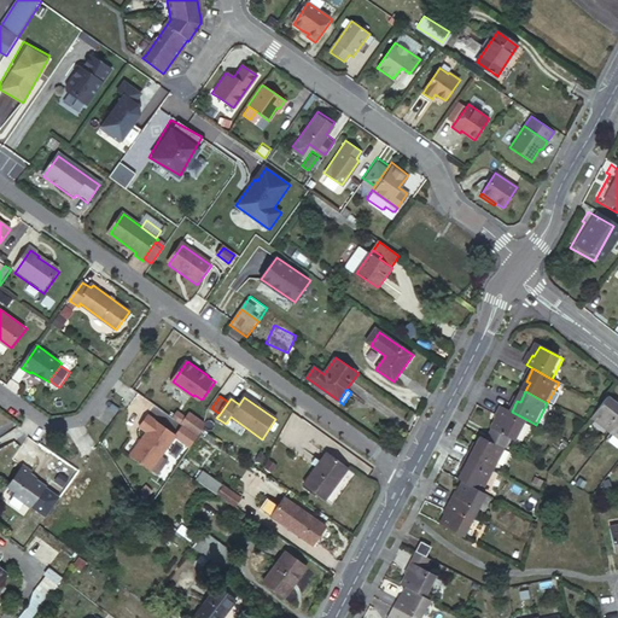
[(612,431),(617,424),(617,403),(617,404),(616,402),(608,397),(602,406),(594,417),(612,431)]
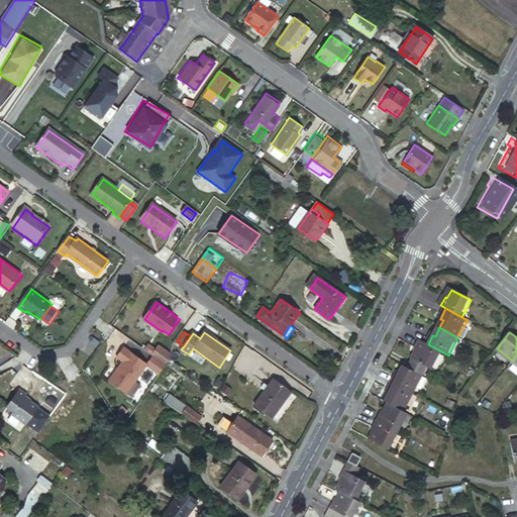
[(428,344),(421,341),(416,350),(418,351),(414,359),(433,370),(443,352),(428,344)]
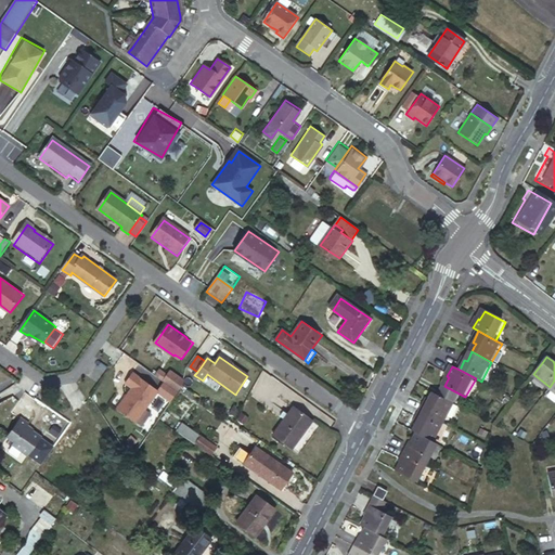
[(171,371),(165,381),(180,392),(185,385),(186,381),(171,371)]
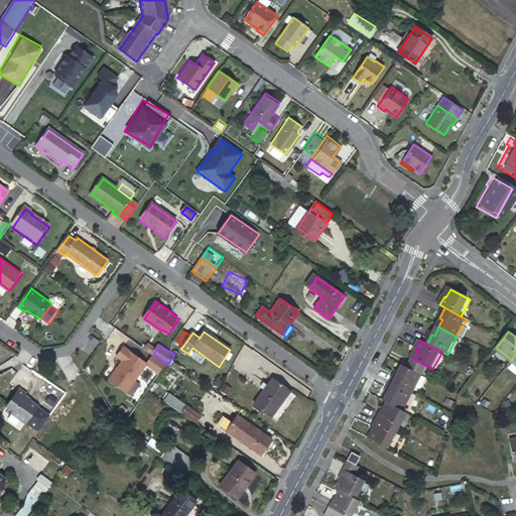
[(126,362),(112,382),(129,393),(137,381),(149,365),(125,348),(118,358),(126,362)]
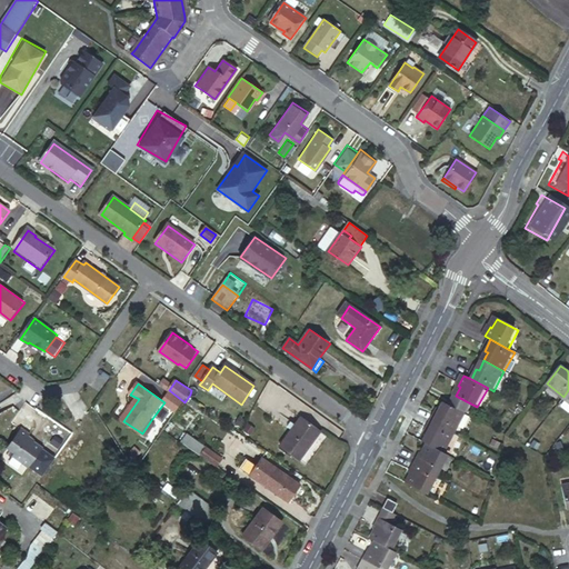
[(456,396),(451,406),(466,413),(472,417),(477,407),(456,396)]
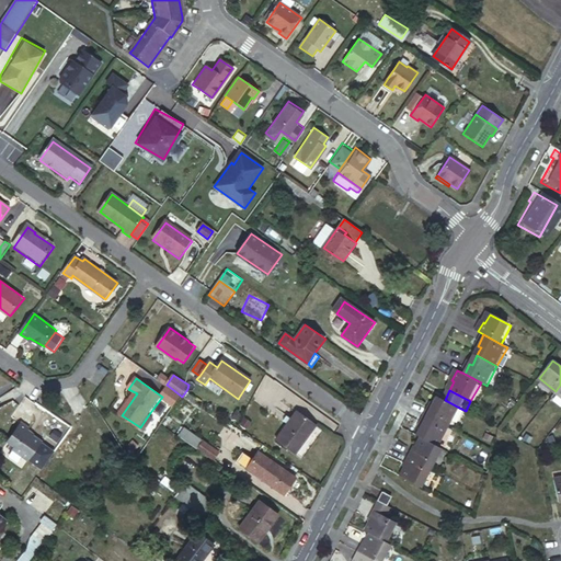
[(448,427),(459,408),(445,400),(438,397),(435,404),(434,407),(431,405),(425,416),(448,427)]
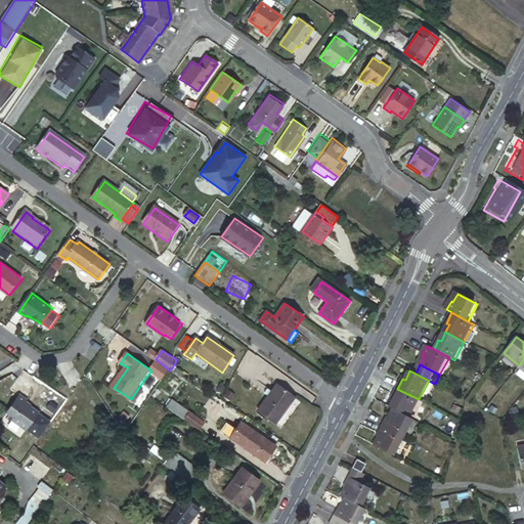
[(139,387),(131,399),(137,404),(145,391),(139,387)]
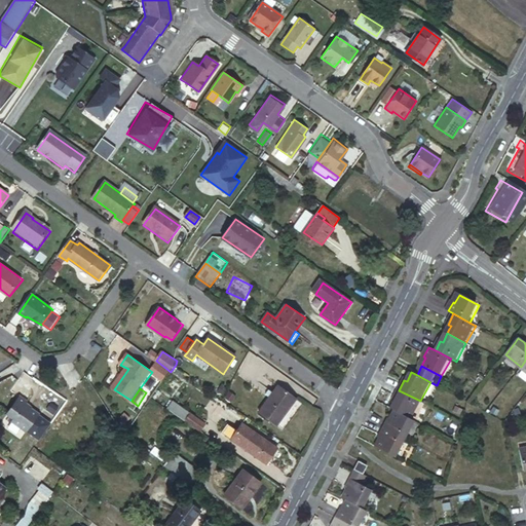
[(283,389),(264,415),(282,427),(300,402),(283,389)]
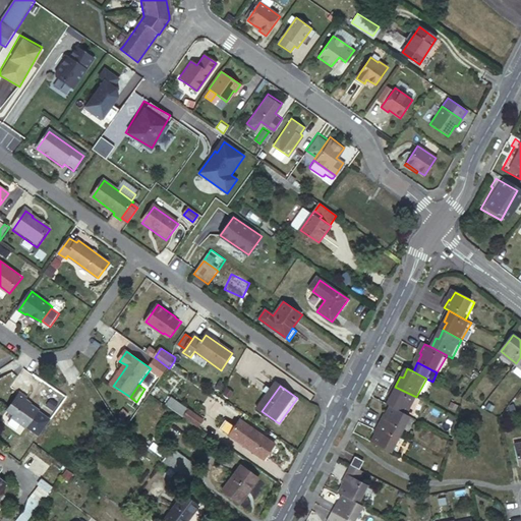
[(389,405),(393,408),(407,415),(416,397),(395,387),(391,395),(393,396),(392,399),(389,405)]
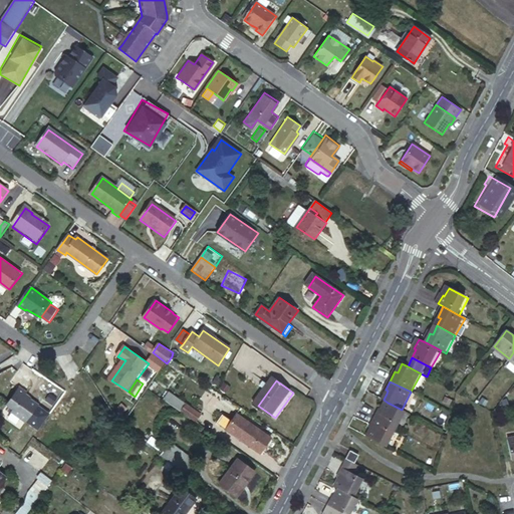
[(12,413),(25,422),(37,405),(25,396),(27,393),(20,388),(7,405),(14,410),(12,413)]
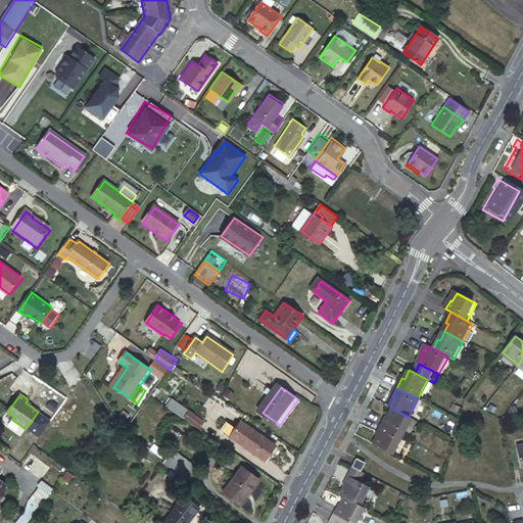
[(170,397),(164,405),(181,416),(186,408),(170,397)]
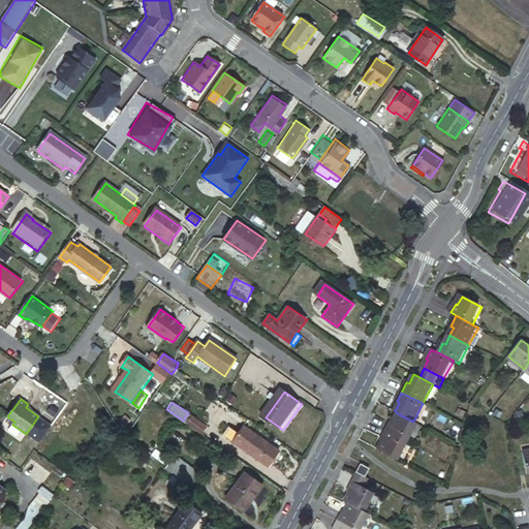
[(392,423),(386,431),(409,443),(418,424),(413,422),(399,414),(394,424),(392,423)]
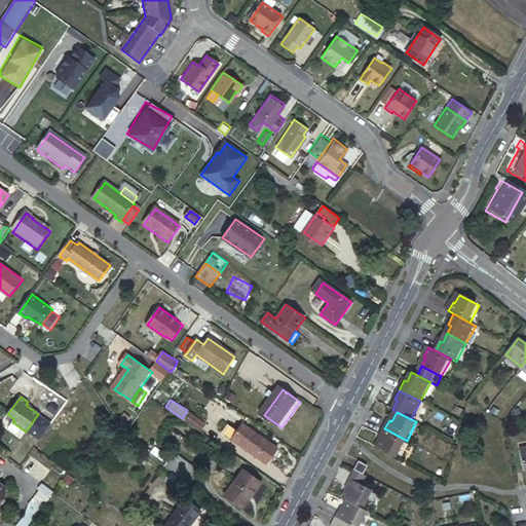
[(191,413),(185,421),(199,431),(205,423),(191,413)]
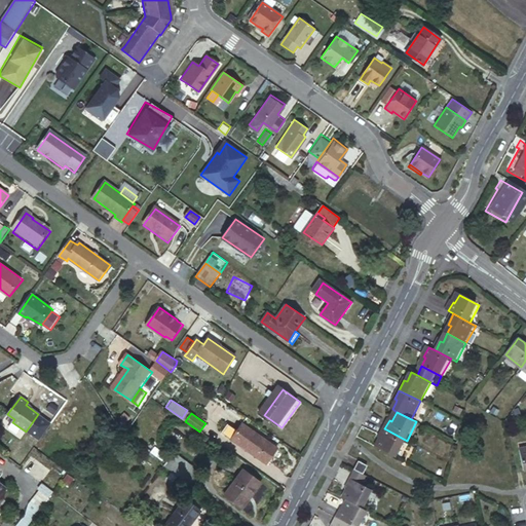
[(232,440),(261,459),(263,456),(269,460),(277,448),(242,423),(236,431),(232,440)]
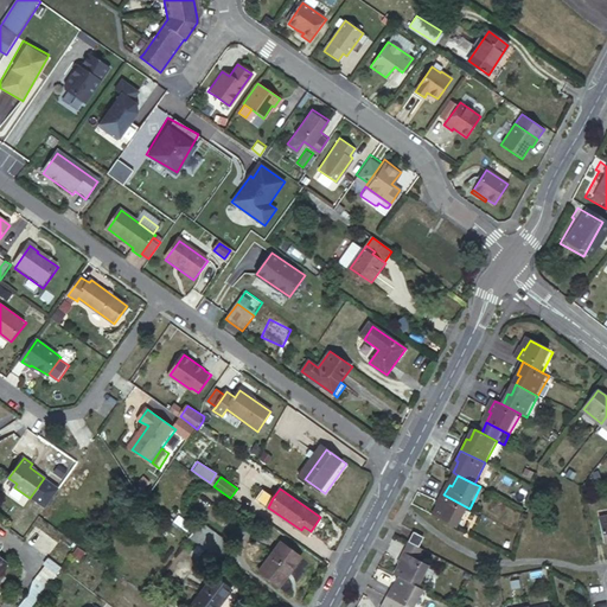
[(266,492),(260,502),(268,508),(273,498),(266,492)]
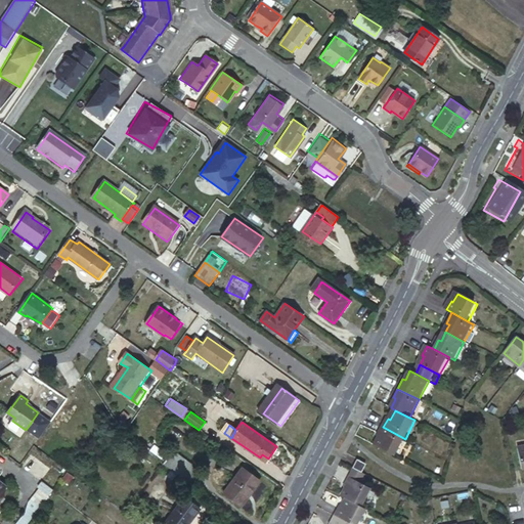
[(381,438),(377,446),(391,454),(396,456),(405,439),(383,427),(379,437),(381,438)]
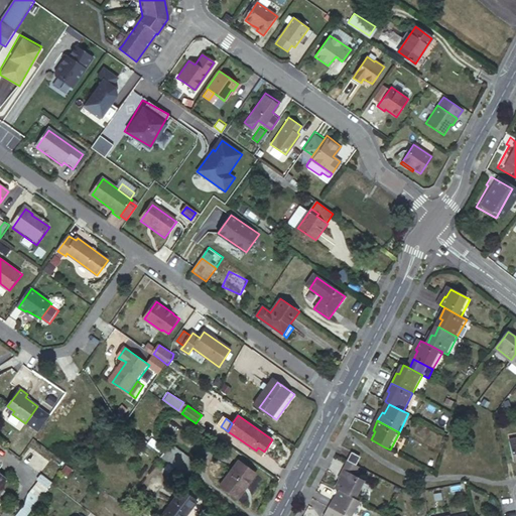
[(162,457),(185,475),(196,462),(171,444),(162,457)]
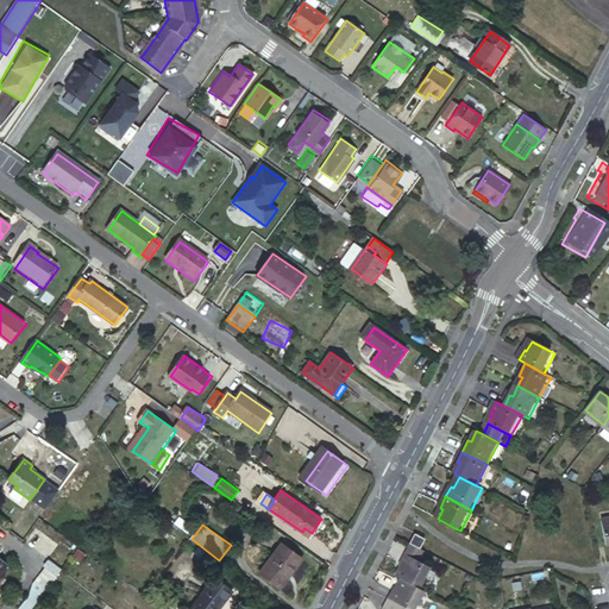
[(414,546),(422,551),(427,544),(418,539),(414,546)]
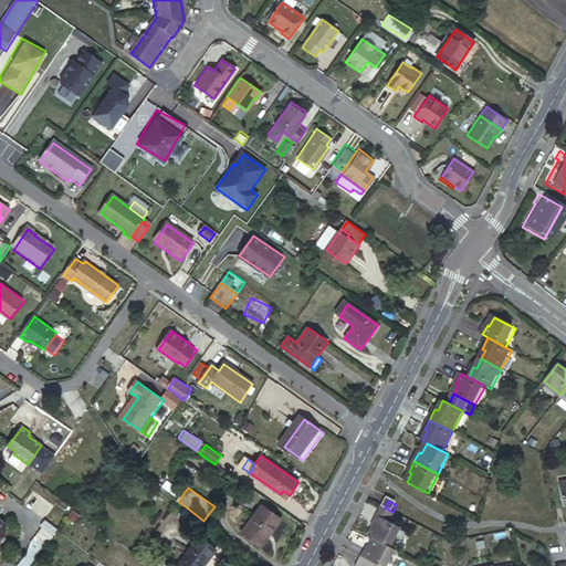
[(241,534),(260,549),(269,538),(266,537),(280,519),(262,505),(241,534)]
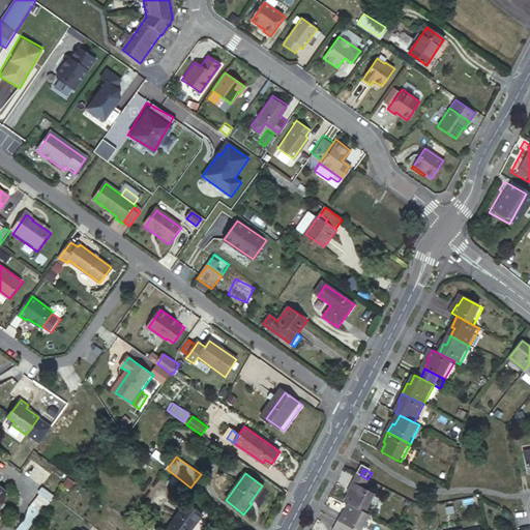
[(351,493),(347,502),(351,504),(366,512),(376,495),(354,482),(349,492),(351,493)]
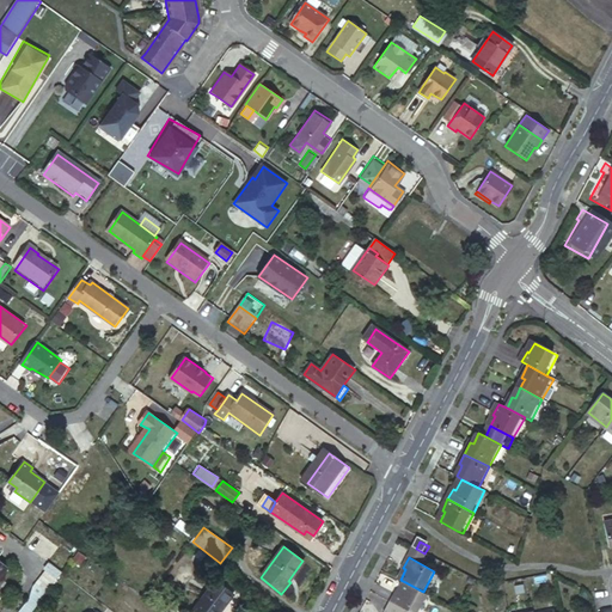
[(30,611),(57,571),(47,564),(16,611),(30,611)]
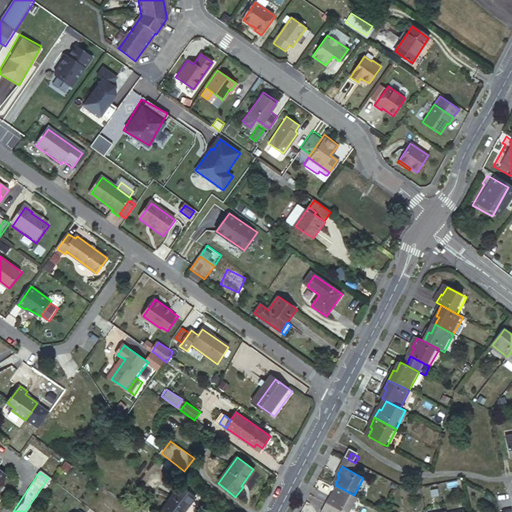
[(184,511),(196,497),(181,486),(163,511),(164,511),(184,511)]
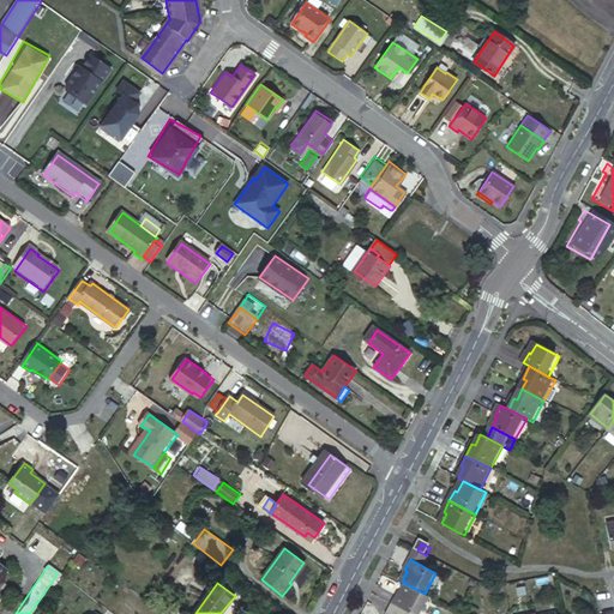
[(410,613),(420,613),(429,596),(425,594),(407,584),(402,596),(398,594),(392,605),(410,613)]
